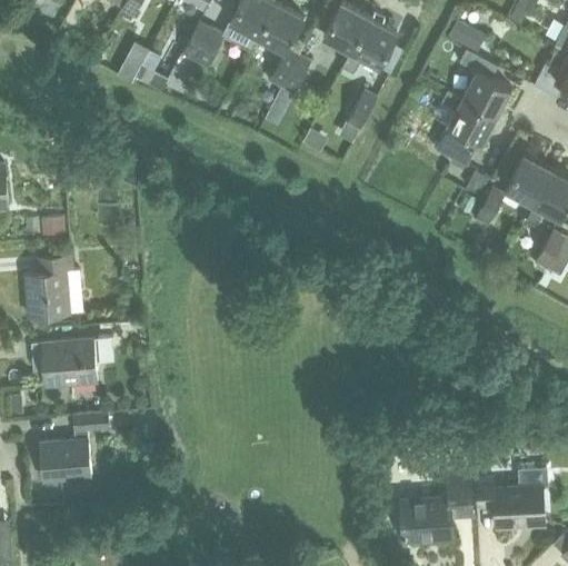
[(141,0),(126,0),(126,1),(121,9),(133,16),(141,0)]
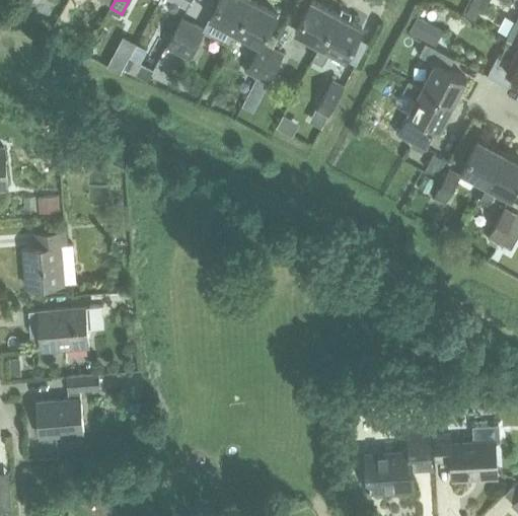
[(243,0),(220,0),(203,32),(204,33),(227,46),(233,34),(250,3),(243,0)]
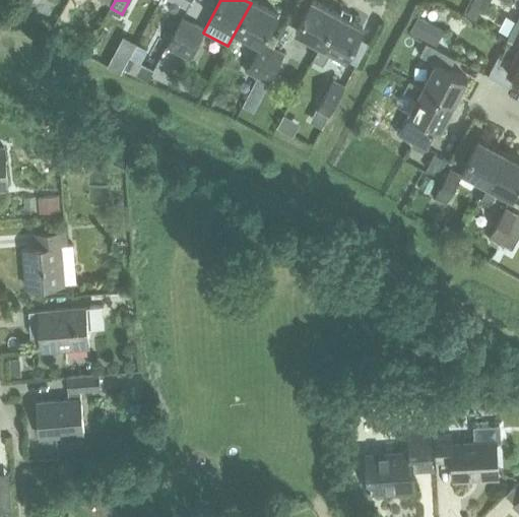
[(471,0),(462,17),(474,23),(487,0),(471,0)]
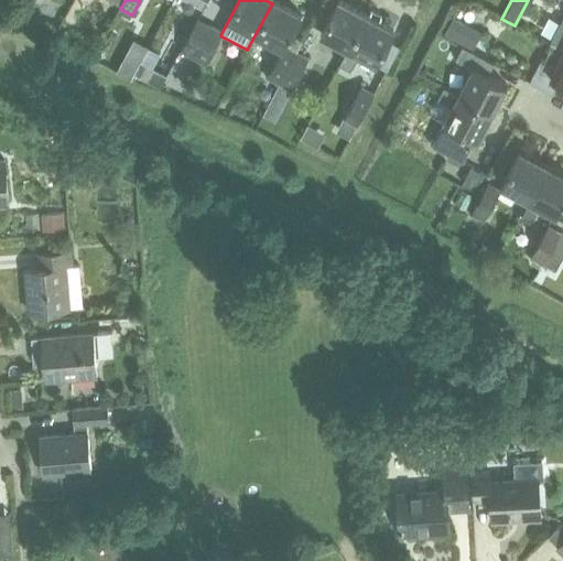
[(272,3),(253,38),(277,50),(273,55),(278,57),(267,79),(279,86),(295,55),(301,44),(290,39),(300,19),(272,3)]
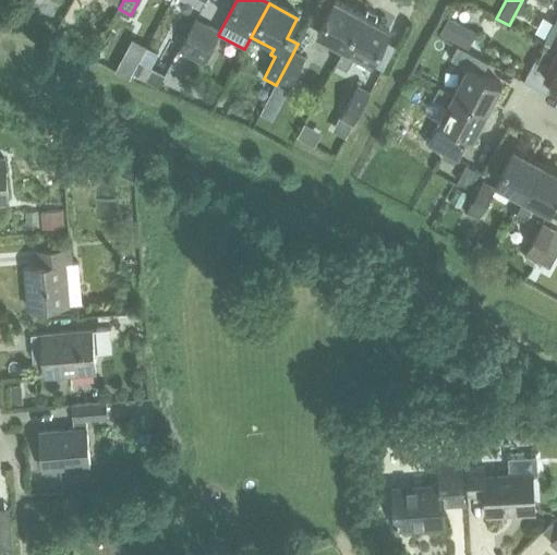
[(343,51),(361,17),(334,3),(316,37),(343,51)]
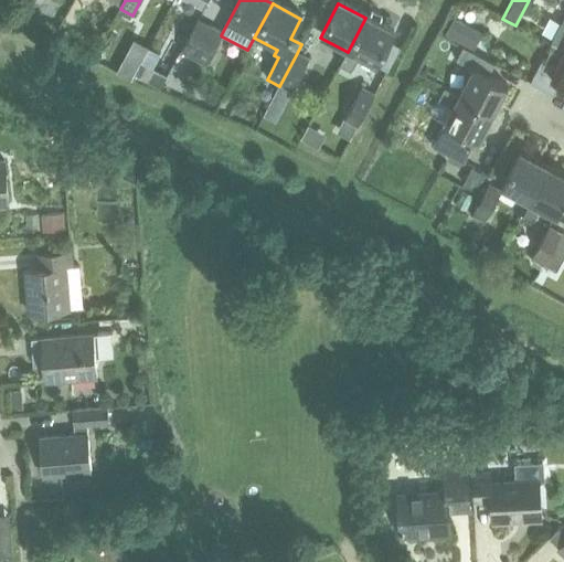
[(392,32),(365,18),(348,52),(339,67),(350,73),(359,59),(374,66),(386,44),(392,32)]
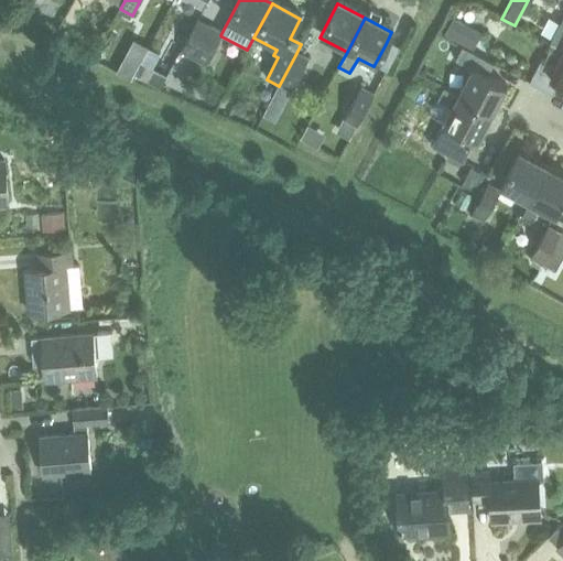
[(452,21),(444,36),(458,44),(466,29),(452,21)]
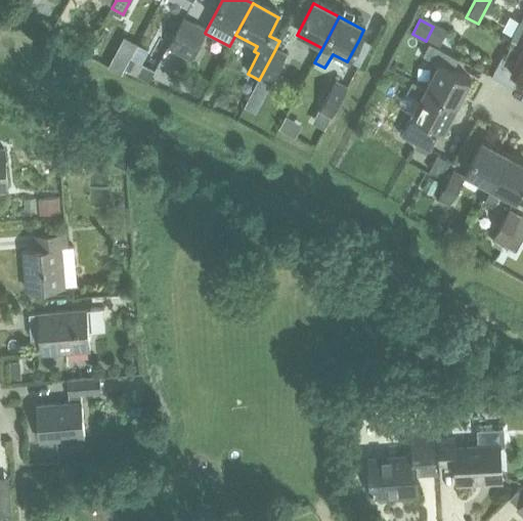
[(522,49),(522,19),(516,34),(511,43),(522,49)]
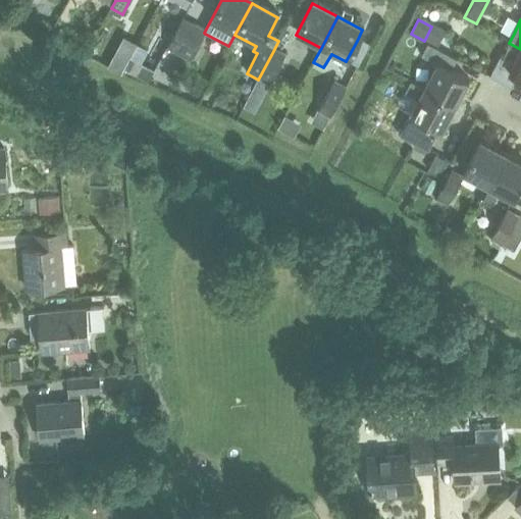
[(177,56),(193,27),(181,20),(166,49),(177,56)]
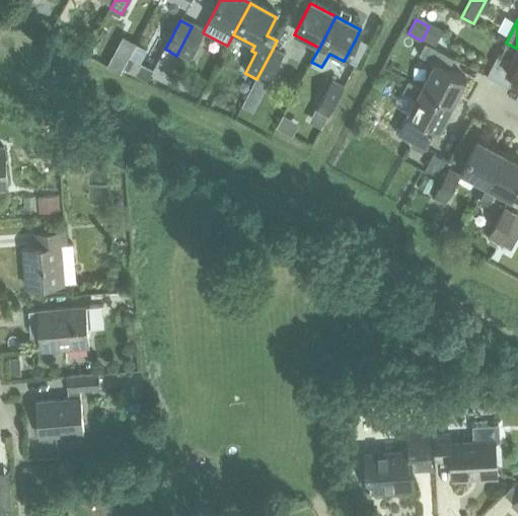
[(204,33),(192,26),(176,56),(189,62),(204,33)]
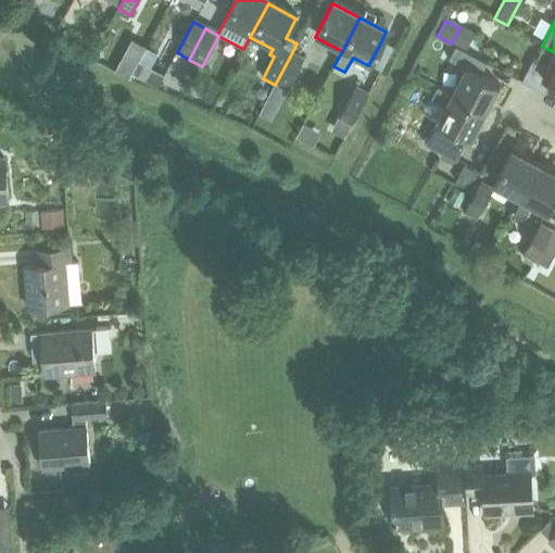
[(451,97),(484,114),(500,87),(480,77),(486,66),(455,49),(449,62),(465,71),(451,97)]
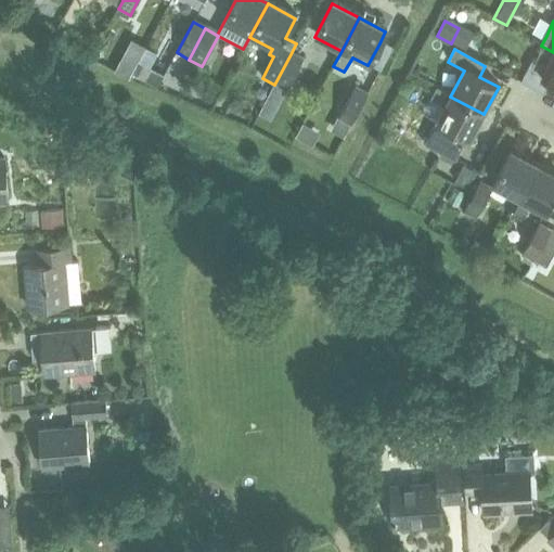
[(303,61),(291,54),(274,85),(286,91),(303,61)]
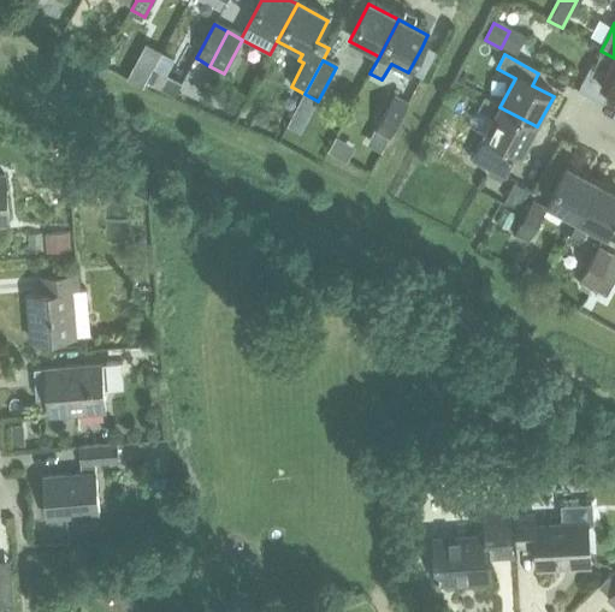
[(614,61),(605,79),(590,71),(578,94),(603,107),(611,93),(614,94),(614,61)]
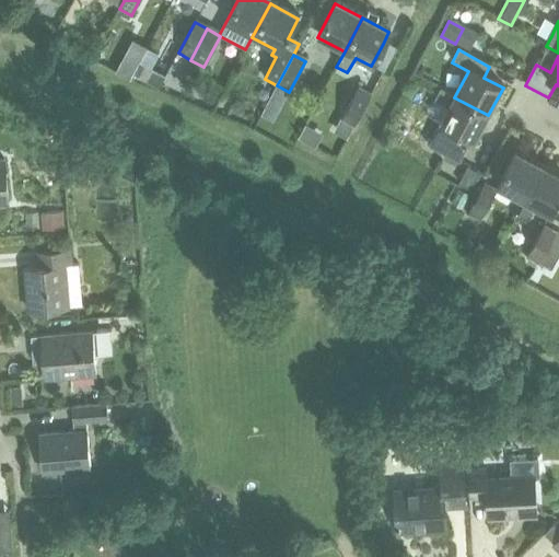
[(124,57),(116,72),(130,80),(138,65),(124,57)]
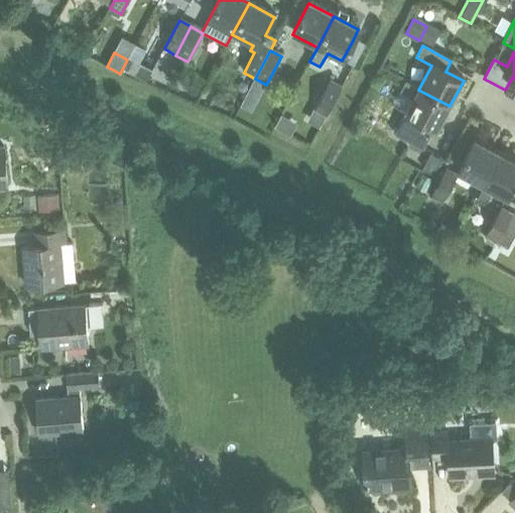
[(129,60),(123,72),(144,83),(150,72),(129,60)]
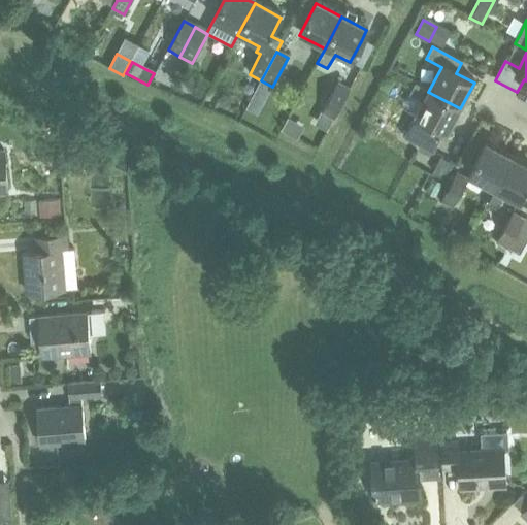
[(261,80),(253,95),(265,101),(272,87),(261,80)]
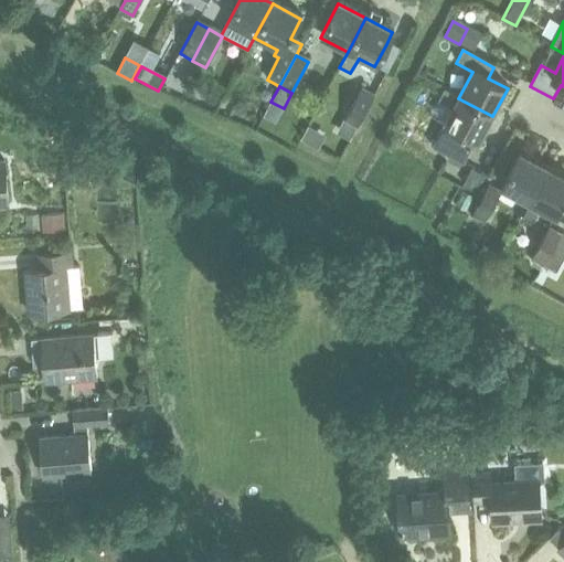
[(344,122),(337,135),(349,141),(357,128),(373,97),(361,91),(344,122)]
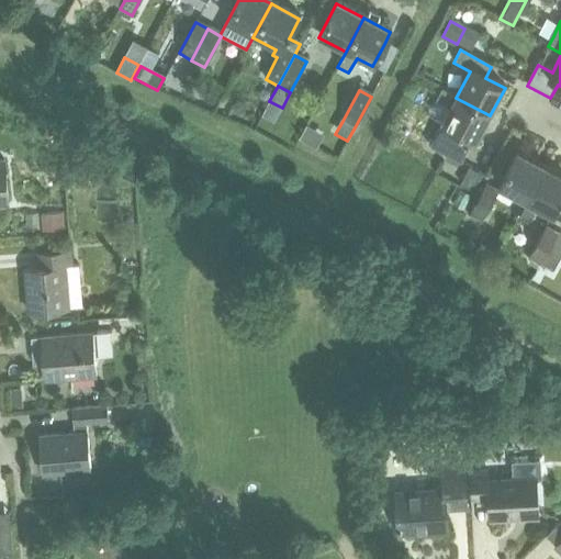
[(441,90),(436,102),(450,110),(441,125),(436,135),(460,147),(466,137),(475,143),(490,115),(456,98),(441,90)]
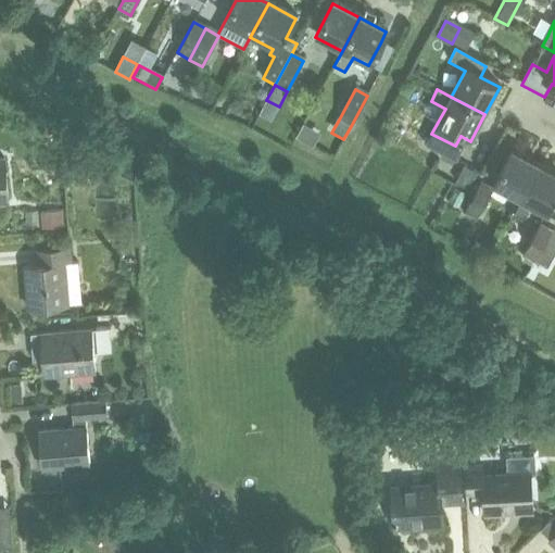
[(316,142),(322,129),(305,124),(301,137),(316,142)]
